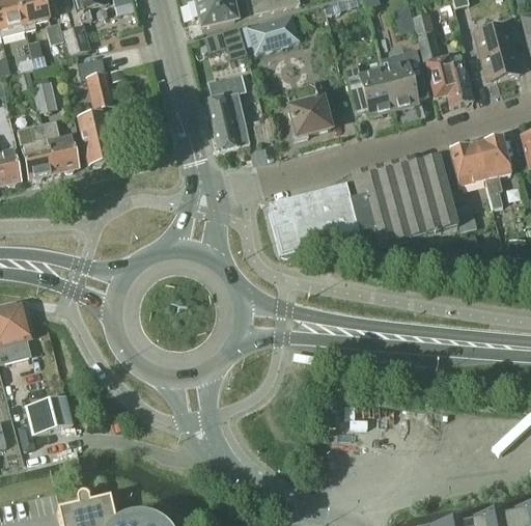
[(0,28),(2,36),(26,30),(18,0),(0,0),(0,28)]
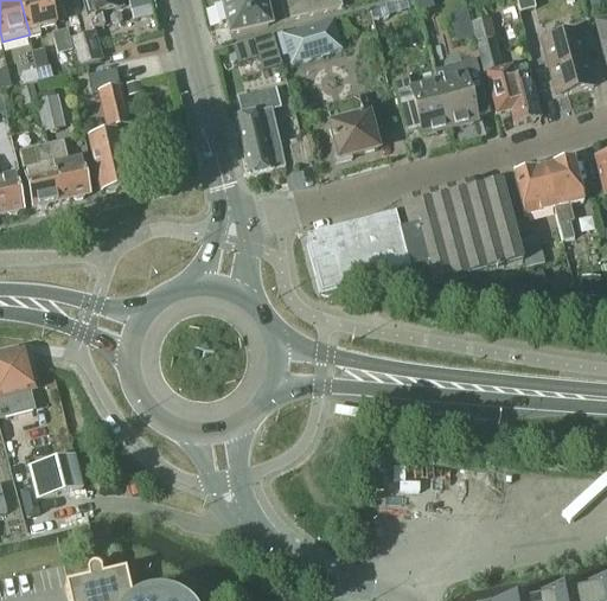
[(20,0),(30,34),(42,31),(40,25),(56,21),(50,0),(20,0)]
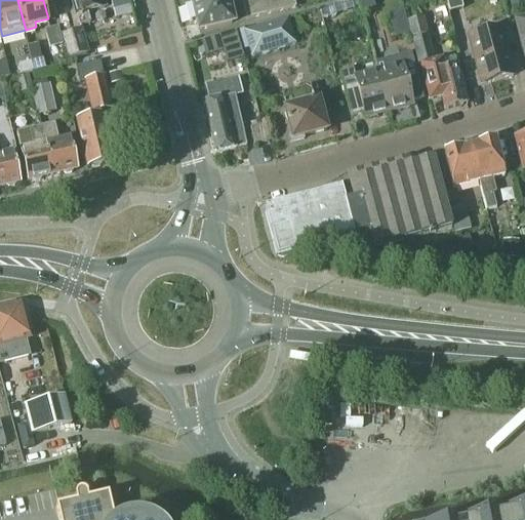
[(90,17),(87,8),(105,3),(104,0),(74,0),(80,21),(90,17)]
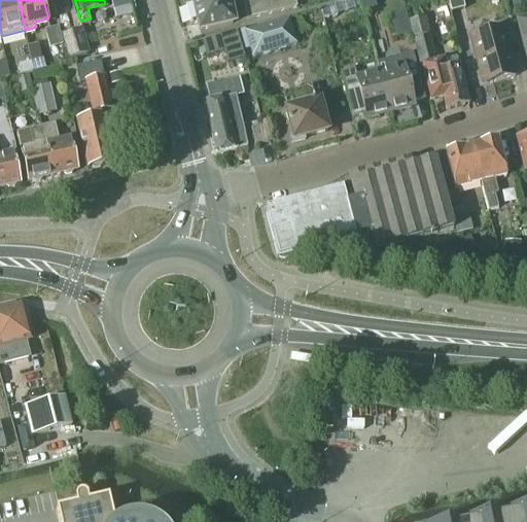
[(134,8),(132,0),(112,0),(114,12),(134,8)]
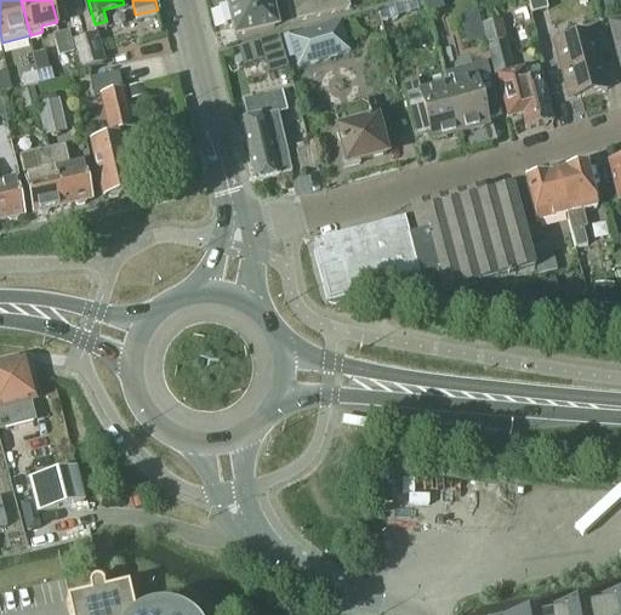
[(229,0),(220,3),(226,24),(234,23),(237,32),(274,23),(268,0),(229,0)]
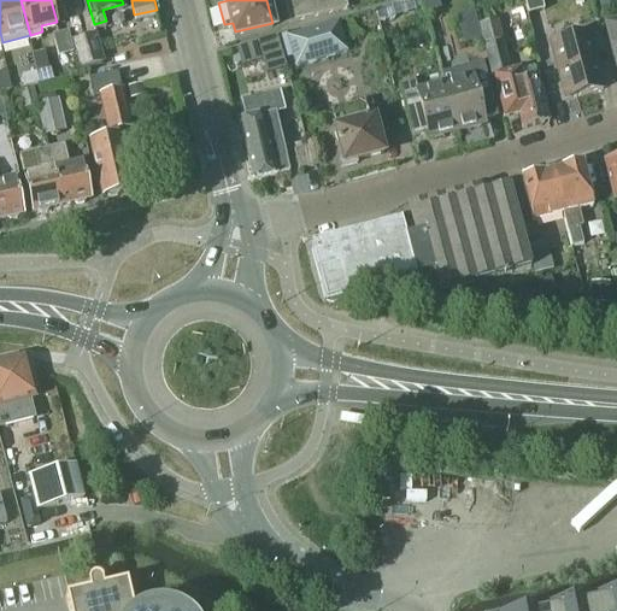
[(285,0),(289,17),(347,4),(346,0),(285,0)]
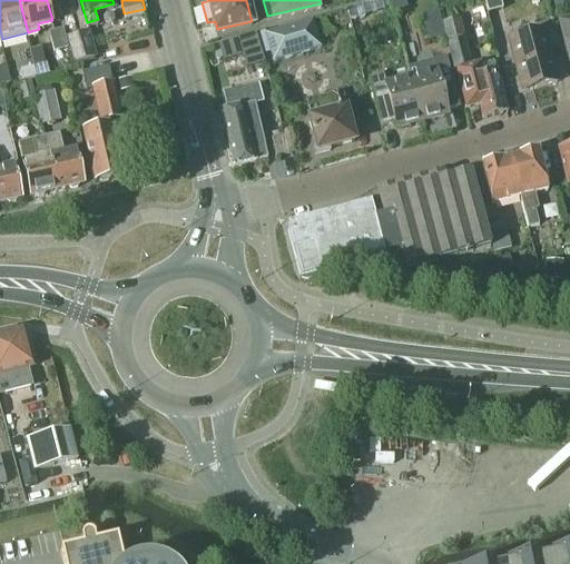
[(359,0),(346,5),(350,16),(365,11),(362,0),(359,0)]
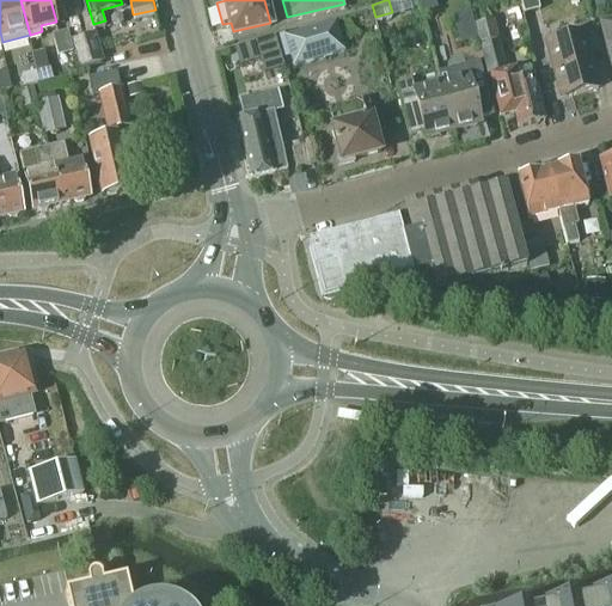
[(521,0),(524,10),(539,5),(538,0),(521,0)]
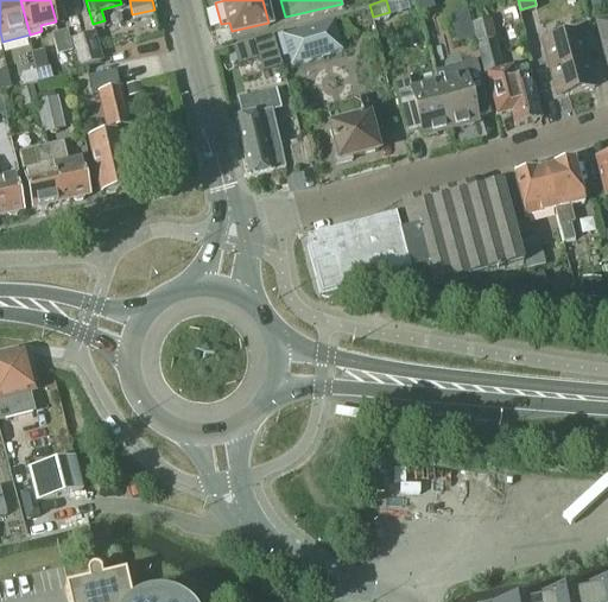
[(607,0),(593,0),(595,10),(607,5),(607,0)]
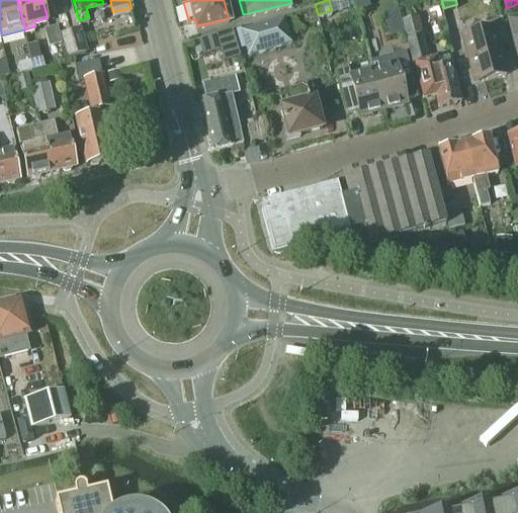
[(248,53),(292,39),(285,13),(240,26),(248,53)]
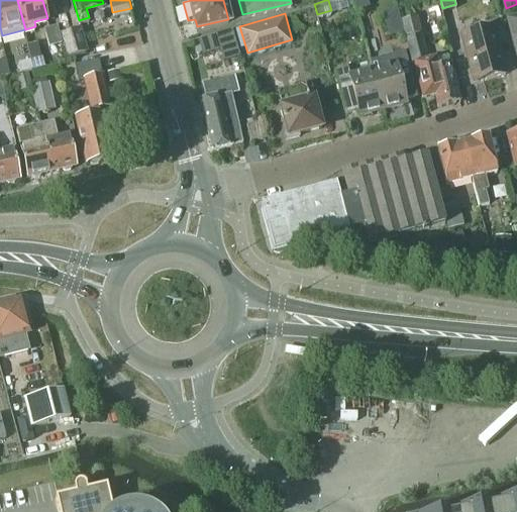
[(417,13),(402,17),(406,33),(421,29),(417,13)]
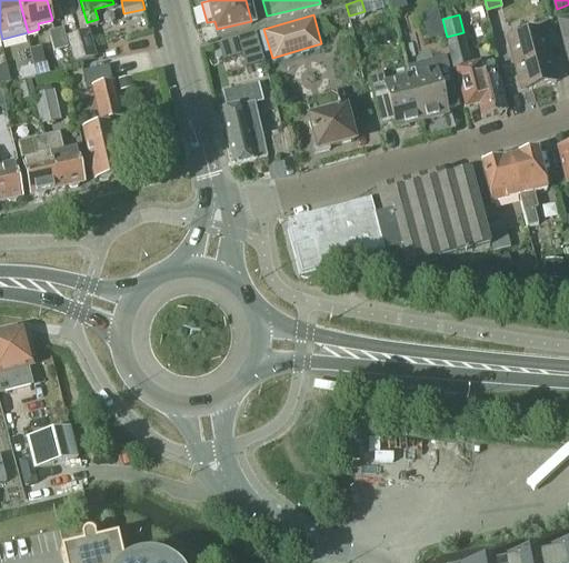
[(568,57),(568,14),(558,18),(568,57)]
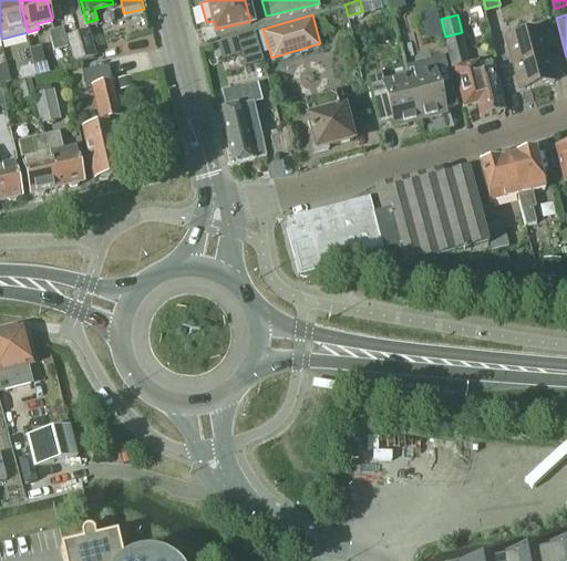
[(53,27),(50,32),(54,47),(68,43),(62,24),(53,27)]
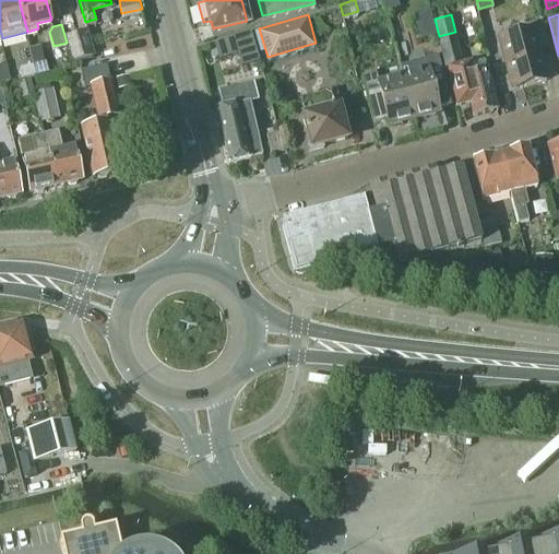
[(94,51),(87,26),(67,32),(73,57),(94,51)]
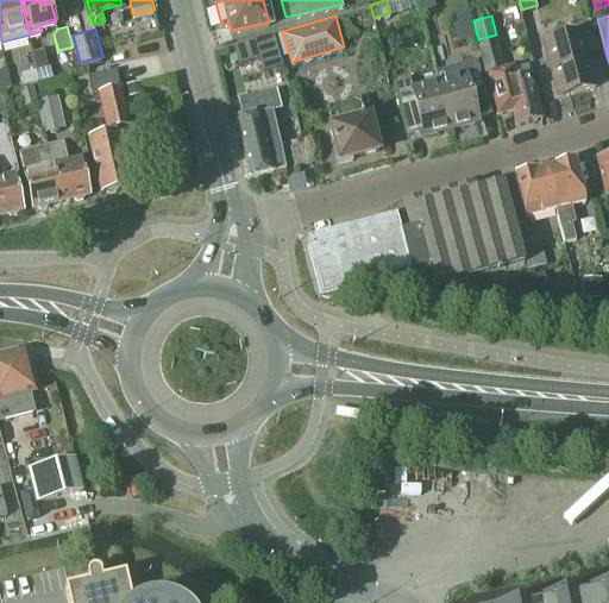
[(559,93),(595,82),(581,29),(544,38),(559,93)]
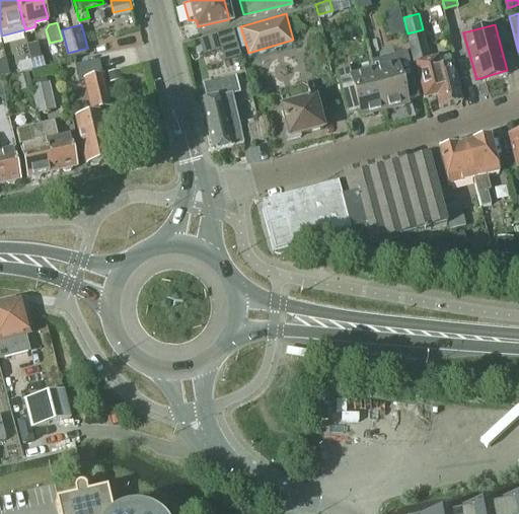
[(209,33),(201,35),(204,49),(224,45),(226,56),(240,53),(237,40),(234,27),(209,33)]
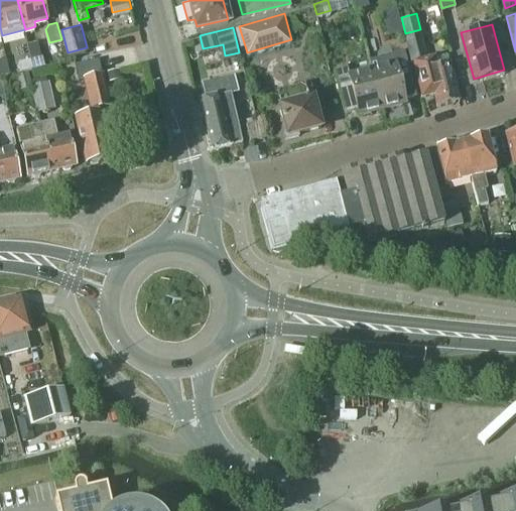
[(405,34),(412,58),(413,58),(427,54),(420,30),(405,34)]
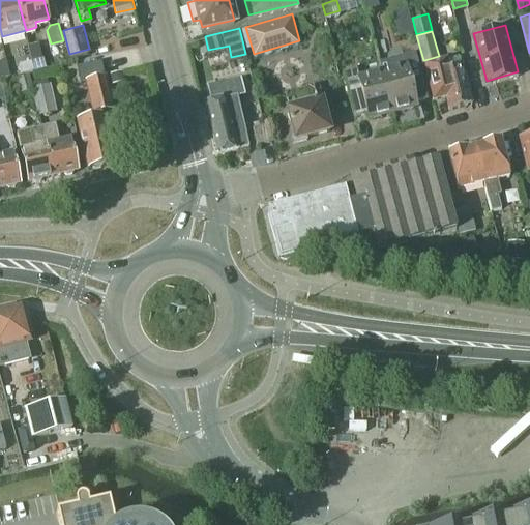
[(37,39),(28,42),(31,57),(41,54),(37,39)]
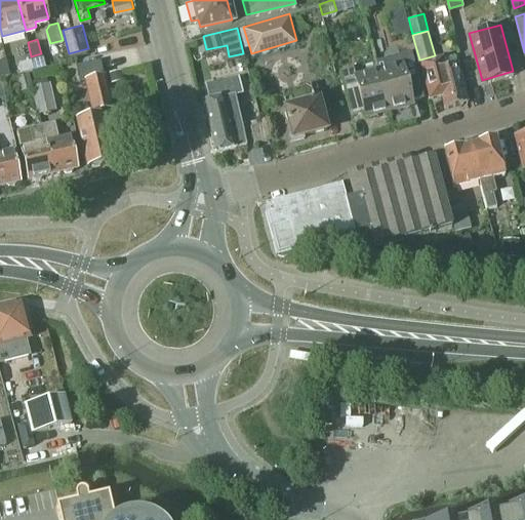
[(412,48),(375,57),(378,68),(389,108),(412,102),(411,97),(425,94),(412,48)]
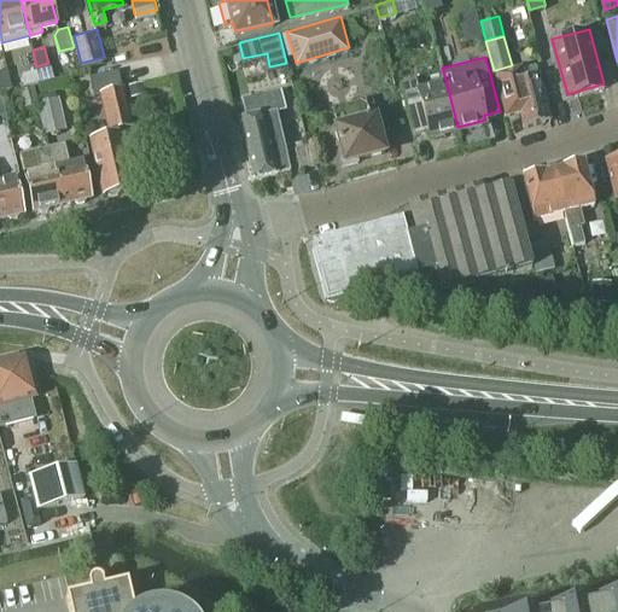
[(524,124),(551,117),(535,60),(512,66),(512,65),(495,70),(506,112),(520,109),(524,124)]
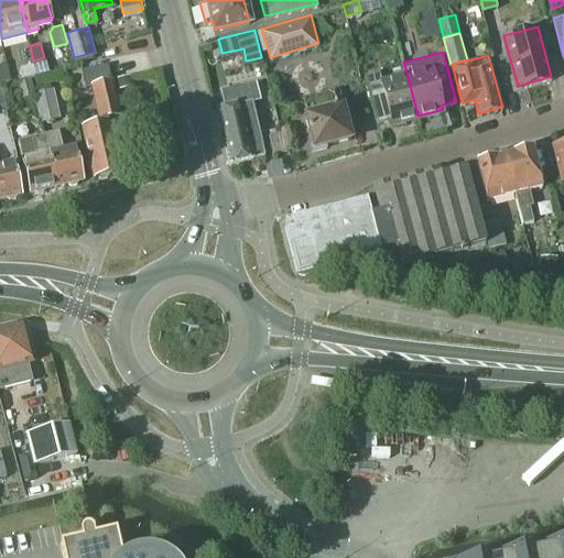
[(0,76),(10,74),(7,61),(0,62),(0,76)]
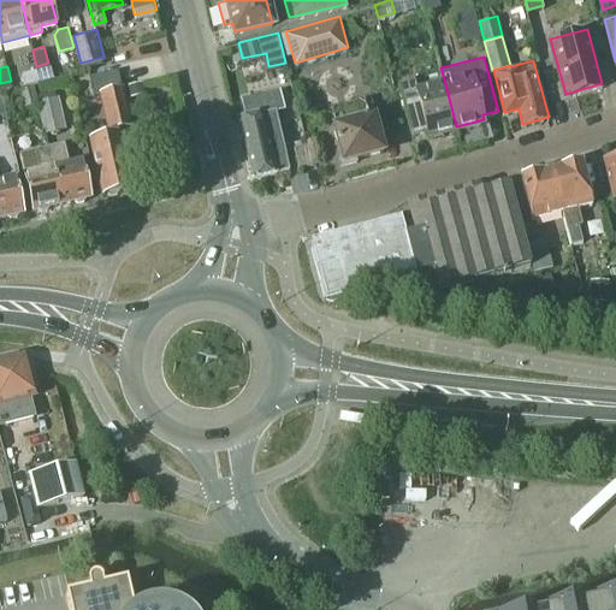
[(36,66),(22,70),(24,82),(39,78),(36,66)]
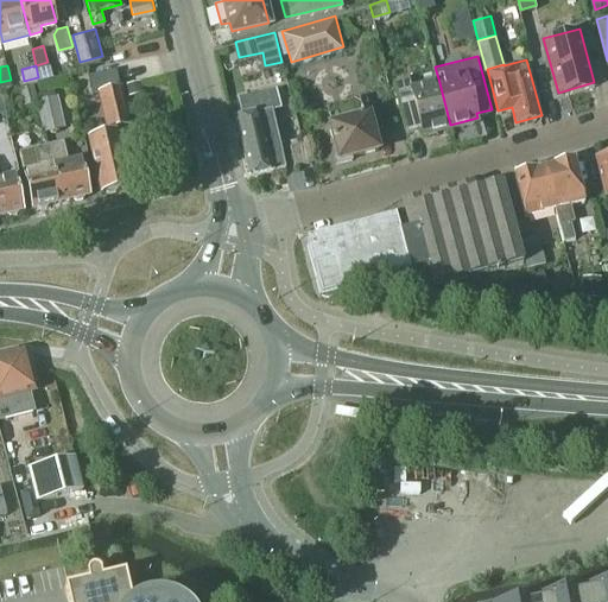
[(107,126),(130,121),(121,83),(120,83),(116,67),(89,73),(93,90),(99,89),(107,126)]
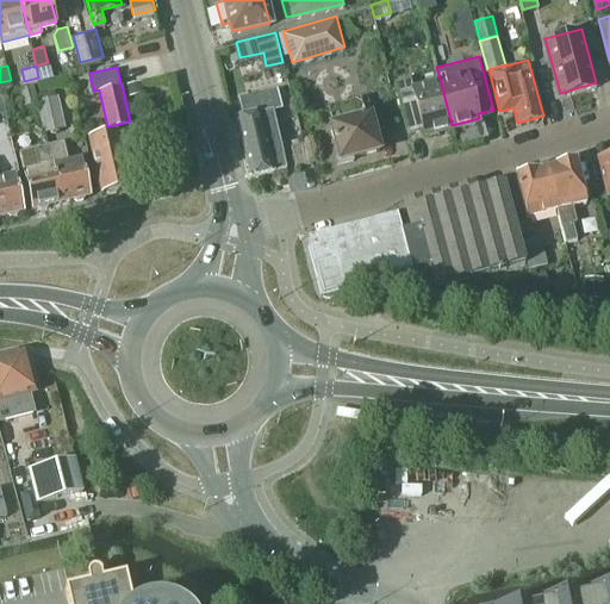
[(410,74),(396,78),(410,131),(423,128),(424,132),(452,125),(440,79),(414,86),(410,74)]
